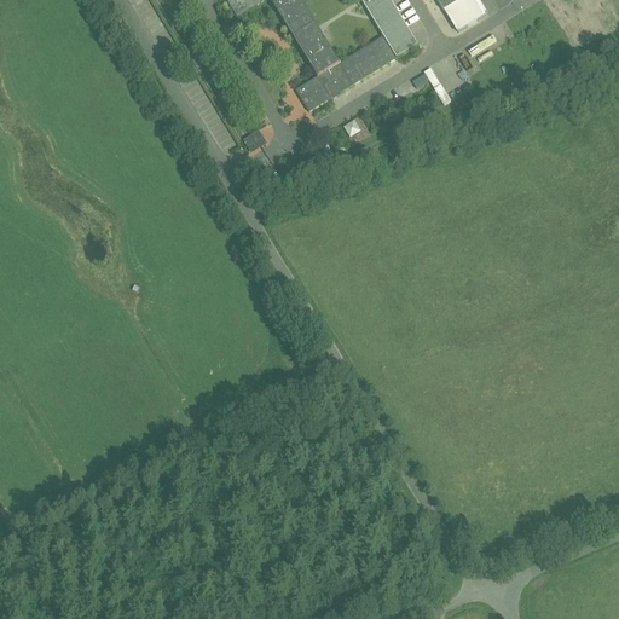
[(225,0),(236,16),(261,0),(264,0),(311,76),(293,87),(307,110),(415,45),(388,0),(359,0),(381,36),(335,64),(296,0),(225,0)]
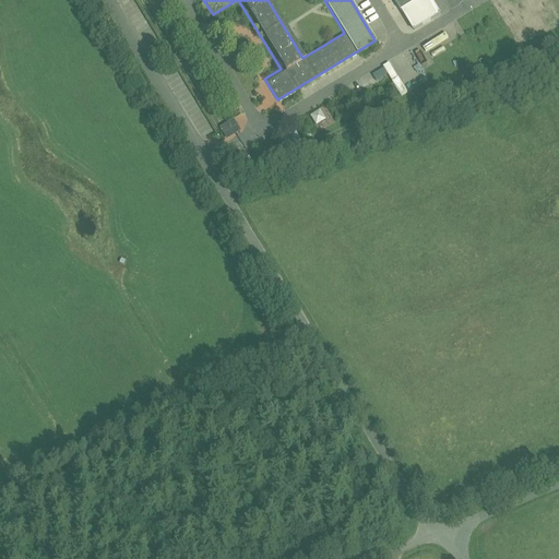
[(391,0),(401,15),(425,0),(391,0)]
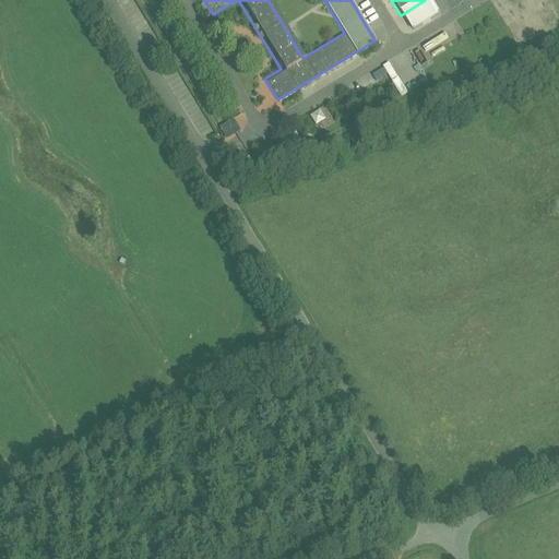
[(389,74),(400,95),(406,92),(391,63),(372,73),(377,81),(389,74)]
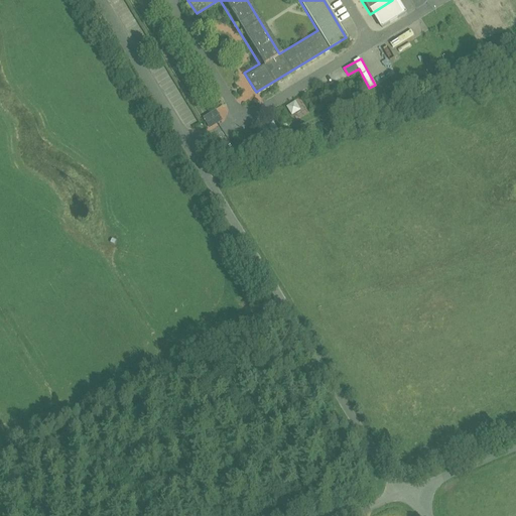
[(295,102),(286,107),(292,116),(300,110),(295,102)]
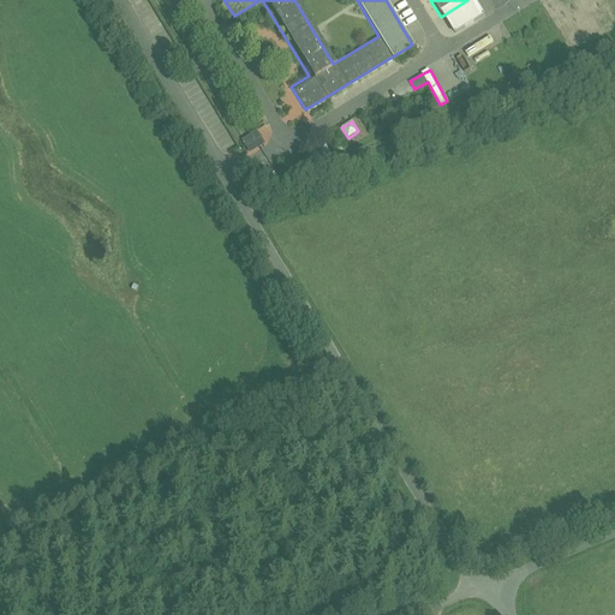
[(249,153),(264,144),(257,131),(242,141),(249,153)]
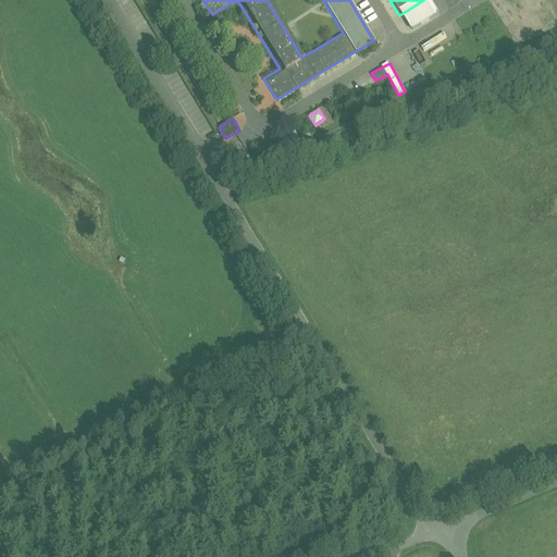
All buildings are outlined.
